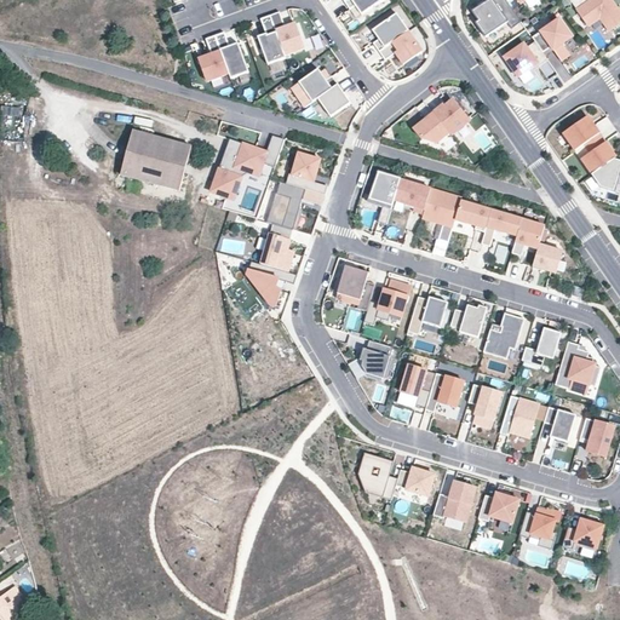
[(343,0),(350,10),(359,5),(365,13),(383,0),(343,0)]
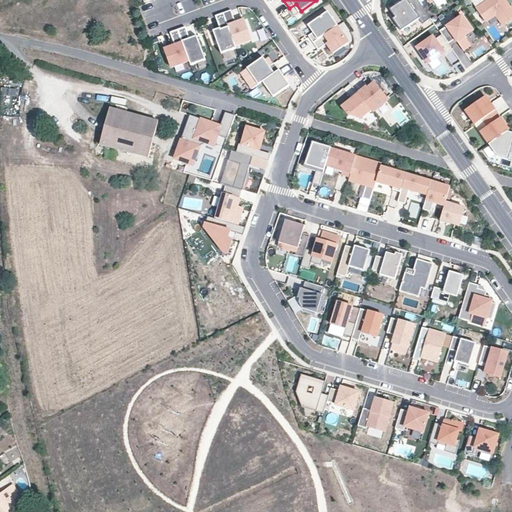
[(431,16),(419,0),(401,0),(391,7),(396,15),(394,17),(402,28),(420,16),(423,21),(431,16)]
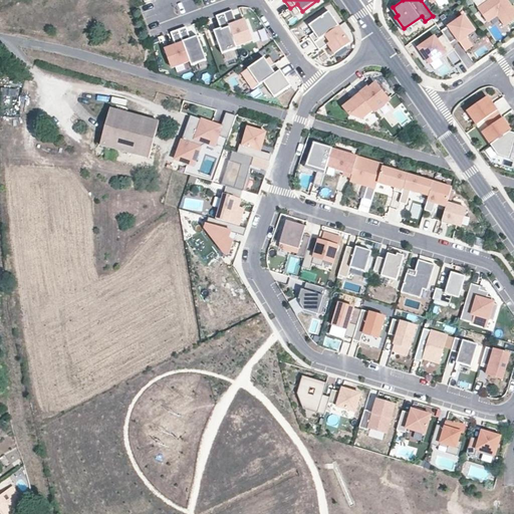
[(490,0),(473,0),(488,21),(498,14),(505,25),(513,19),(513,9),(507,0),(494,0),(492,2),(491,0),(490,0)]
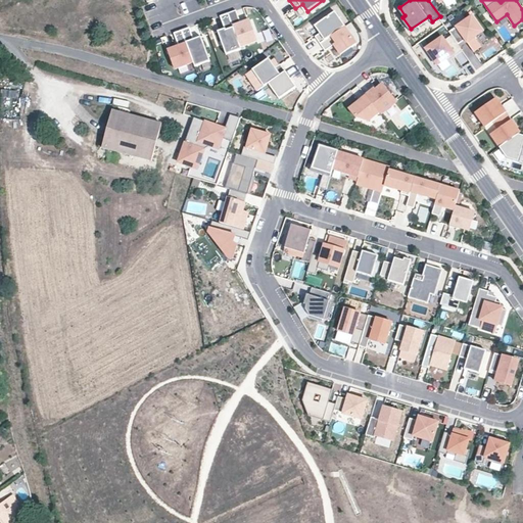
[(344,27),(345,27),(335,11),(315,27),(320,34),(315,37),(320,44),(344,27)]
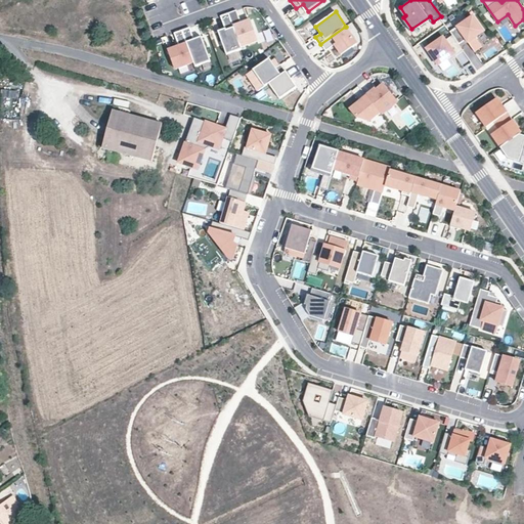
[(228,13),(220,16),(225,30),(218,32),(226,55),(242,50),(241,47),(233,26),(228,13)]
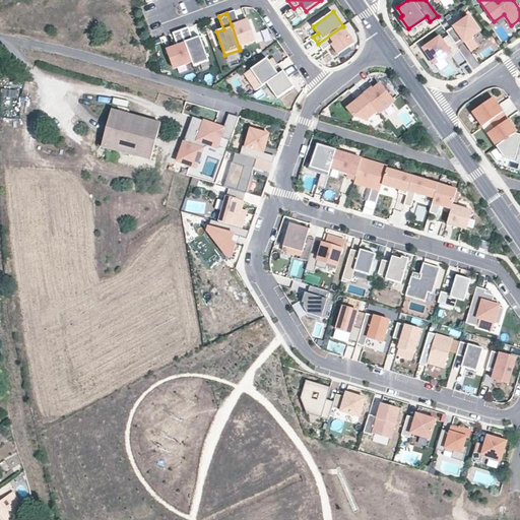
[(449,35),(455,44),(462,39),(470,51),(478,46),(471,37),(479,30),(468,15),(446,31),(449,35)]
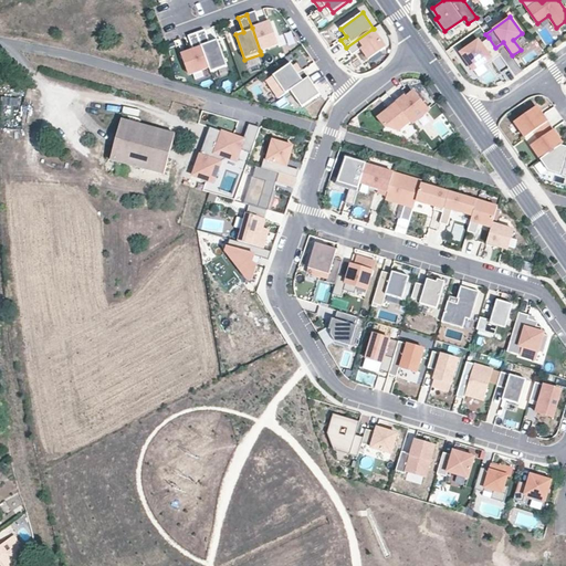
[(270,21),(252,28),(260,51),(278,44),(270,21)]
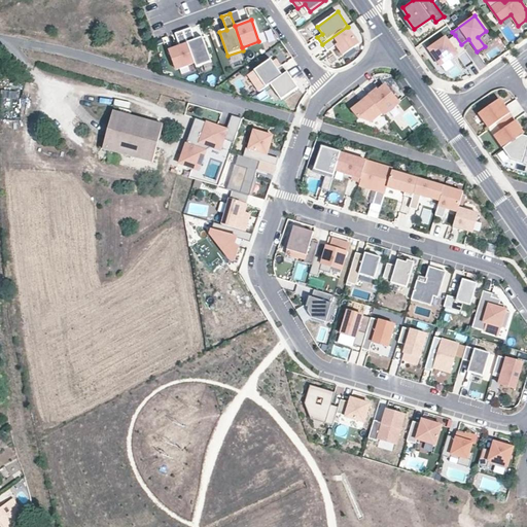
[(347,27),(322,44),(327,51),(336,45),(343,56),(359,44),(347,27)]
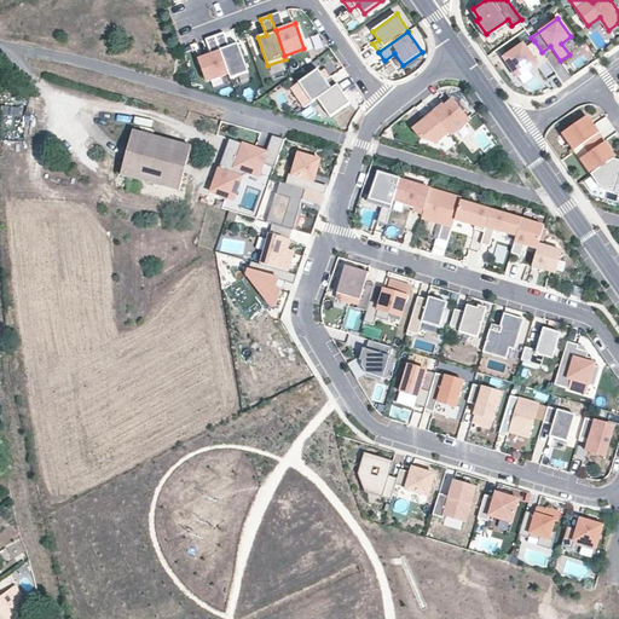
[(224,33),(214,36),(229,74),(231,79),(249,73),(238,44),(229,47),(224,33)]
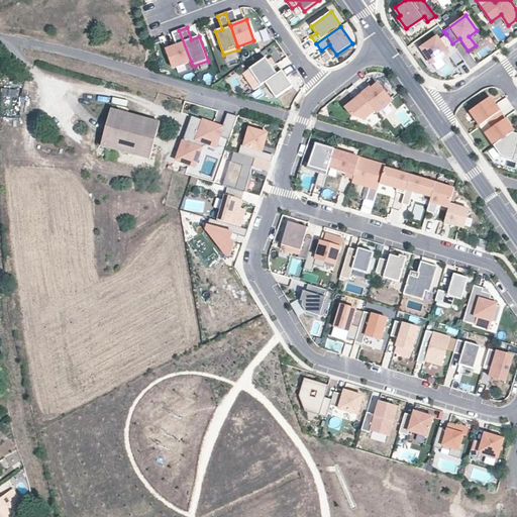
[(173,69),(191,62),(179,30),(172,32),(177,45),(166,49),(173,69)]
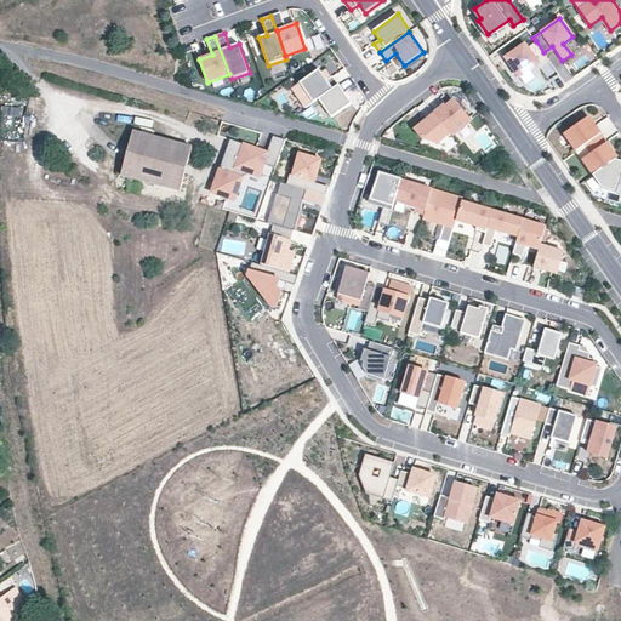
[(540,67),(550,61),(546,56),(543,52),(536,41),(528,47),(525,44),(505,57),(519,78),(533,68),(539,63),(540,67)]
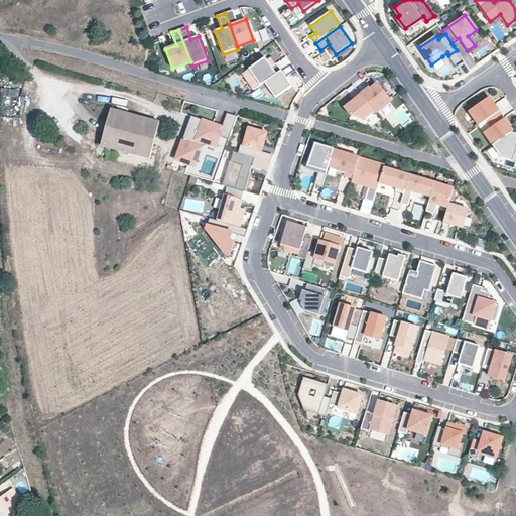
[(291,86),(276,63),(275,65),(272,67),(267,60),(265,57),(243,74),(254,90),(264,83),(275,98),(291,86)]
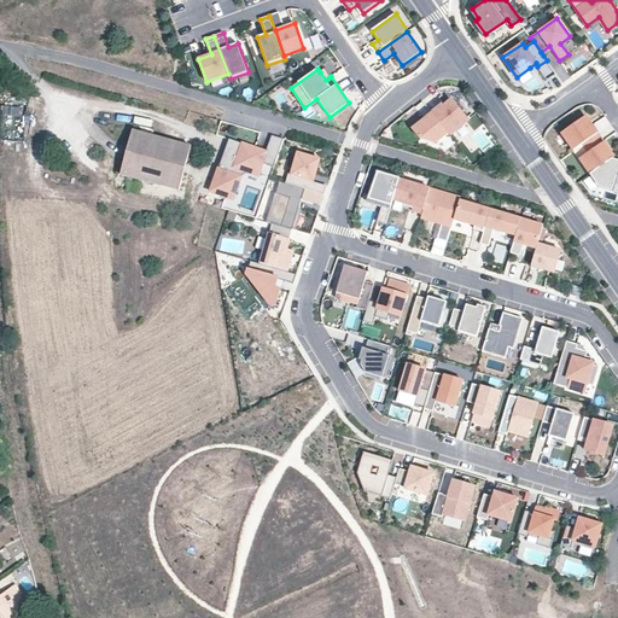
[(281,87),(270,94),(277,105),(289,99),(281,87)]
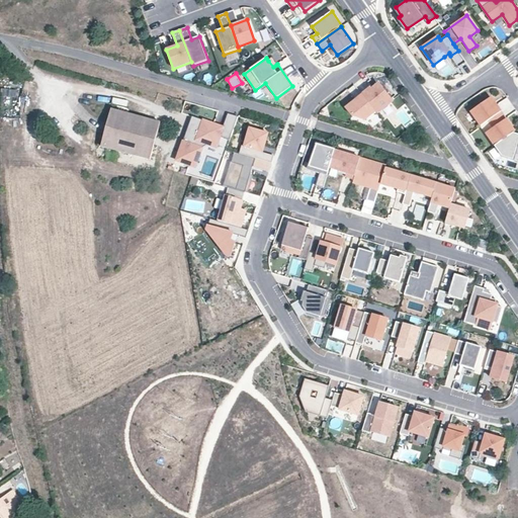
[(371,90),(370,88),(362,95),(375,111),(377,113),(393,101),(378,84),(371,90)]
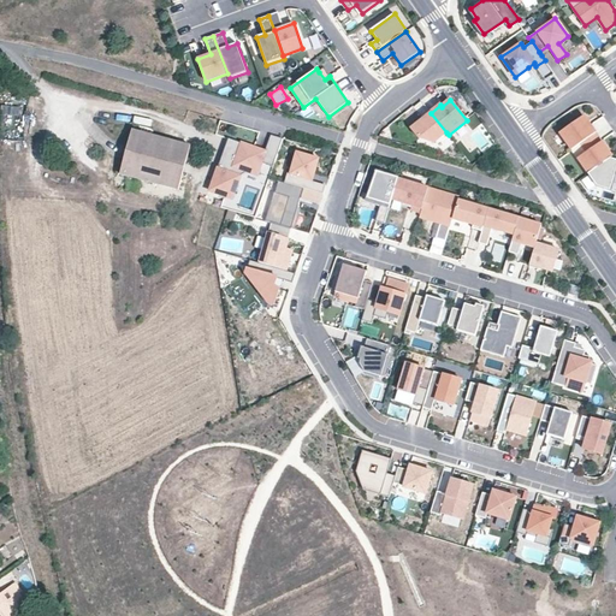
[(0,128),(19,129),(19,105),(0,104),(0,128)]
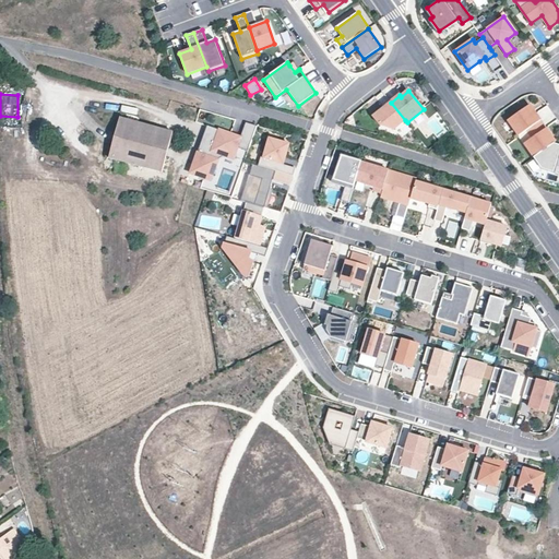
[(405,120),(391,103),(375,116),(380,123),(391,131),(405,120)]
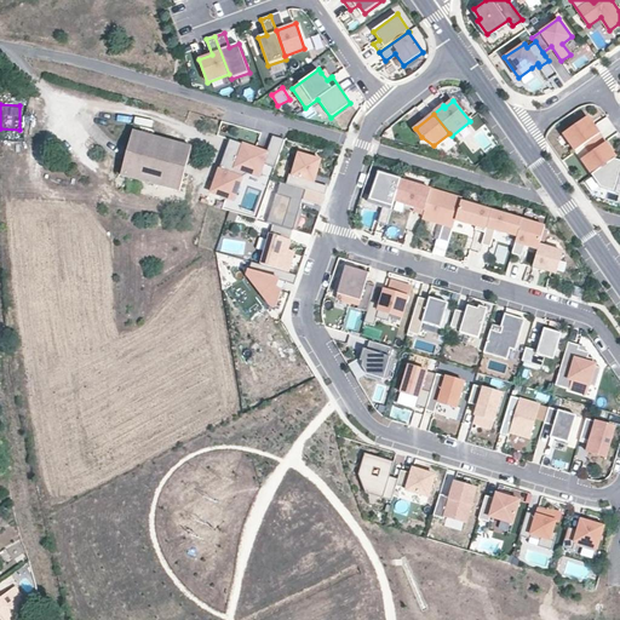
[(587,116),(563,133),(575,151),(583,145),(600,135),(587,116)]
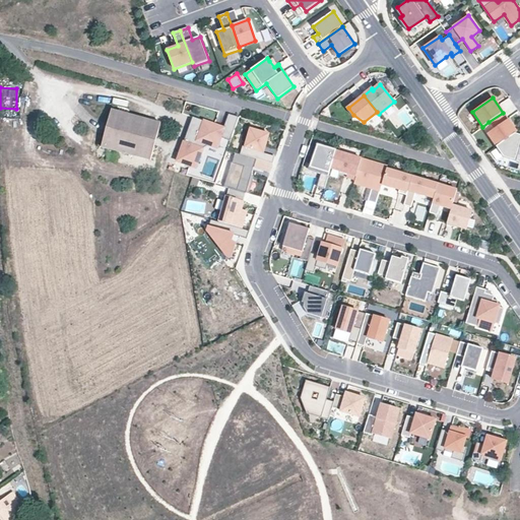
[(151,160),(161,123),(112,109),(102,147),(151,160)]
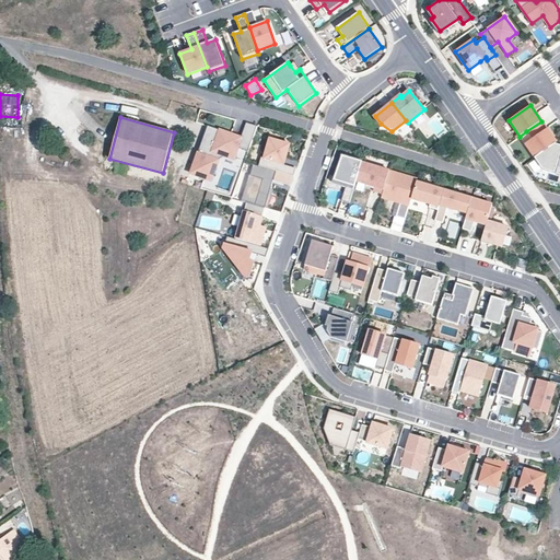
[(545,119),(541,121),(526,131),(532,140),(525,144),(535,159),(555,144),(557,143),(548,130),(550,128),(545,119)]
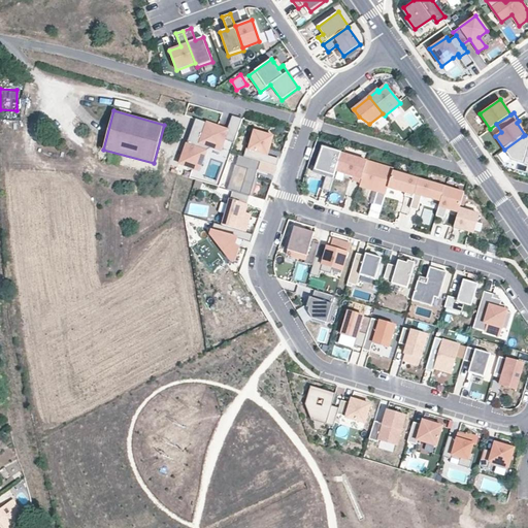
[(234,142),(242,119),(232,116),(229,129),(213,125),(211,130),(195,125),(184,166),(200,171),(206,151),(212,147),(221,150),(224,139),(234,142)]
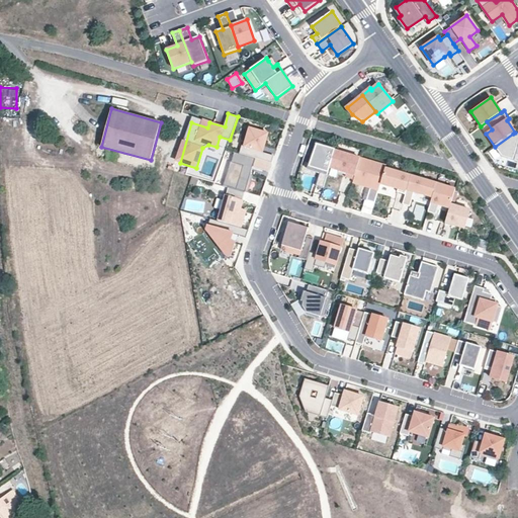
[(481,126),(486,134),(492,130),(487,121),(481,126)]
